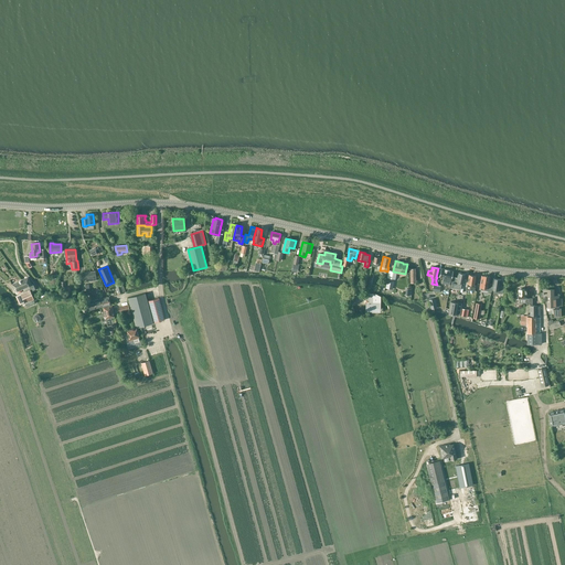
[(450,281),(452,272),(441,268),(440,274),(439,274),(440,276),(440,277),(444,278),(443,280),(446,281),(446,284),(449,285),(450,281)]
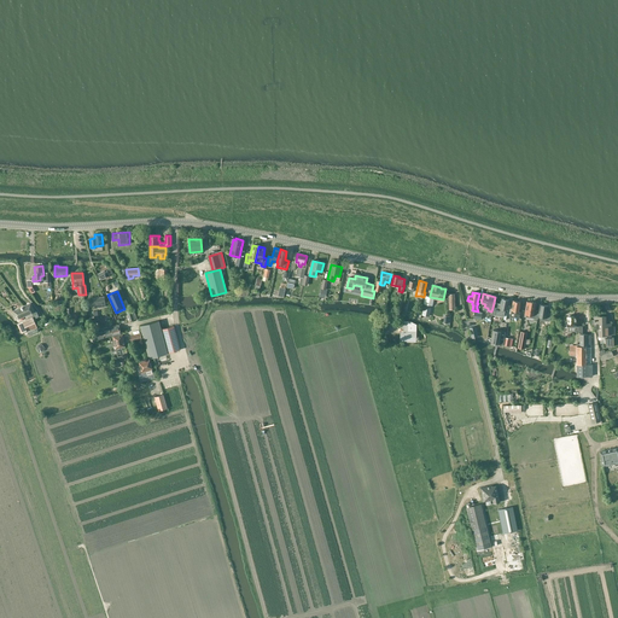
[(94,308),(105,307),(104,297),(94,298),(94,304),(94,308)]
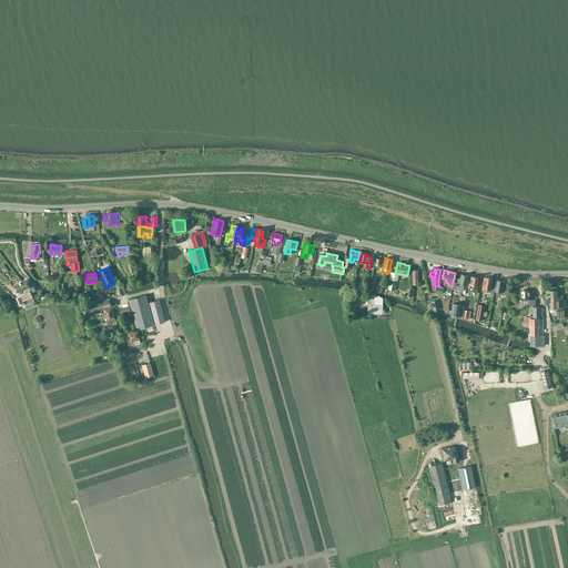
[(50,276),(50,288),(57,287),(57,291),(60,291),(60,287),(59,287),(58,276),(50,276)]
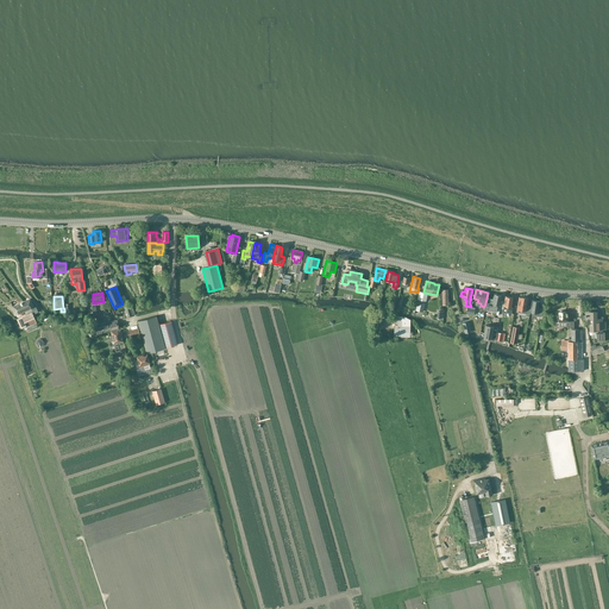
[(528,299),(519,297),(518,309),(526,311),(526,313),(529,314),(531,306),(527,306),(528,299)]
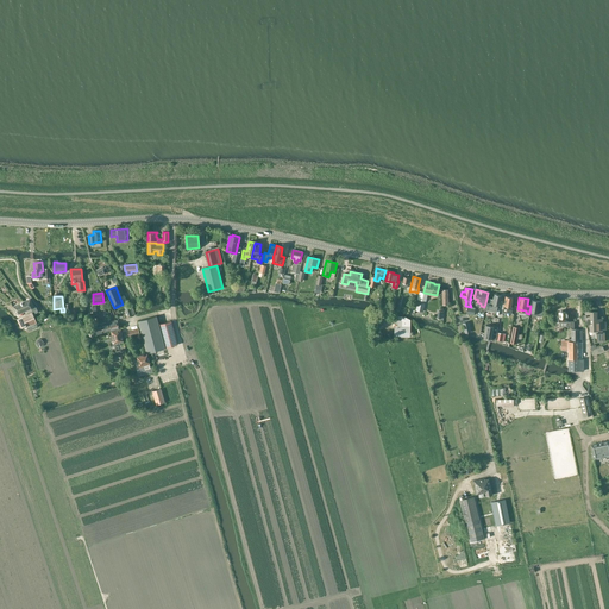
[(22,302),(25,311),(31,308),(33,312),(37,311),(36,306),(33,307),(30,299),(22,302)]
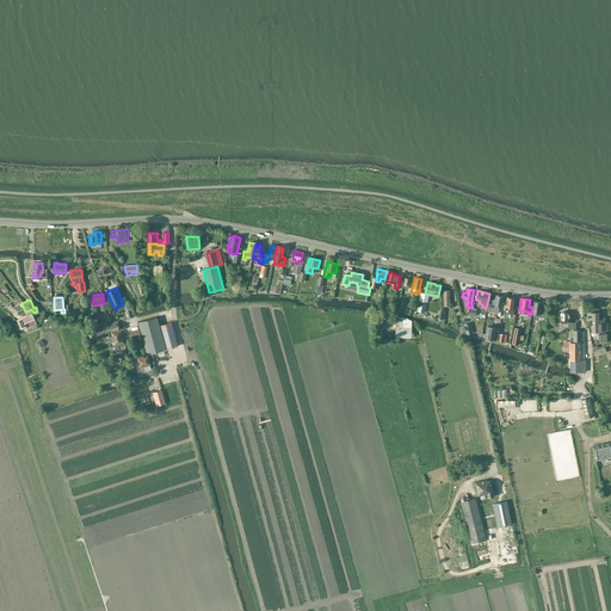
[(534,301),(532,307),(531,313),(541,314),(539,318),(542,318),(544,309),(541,309),(542,303),(534,301)]
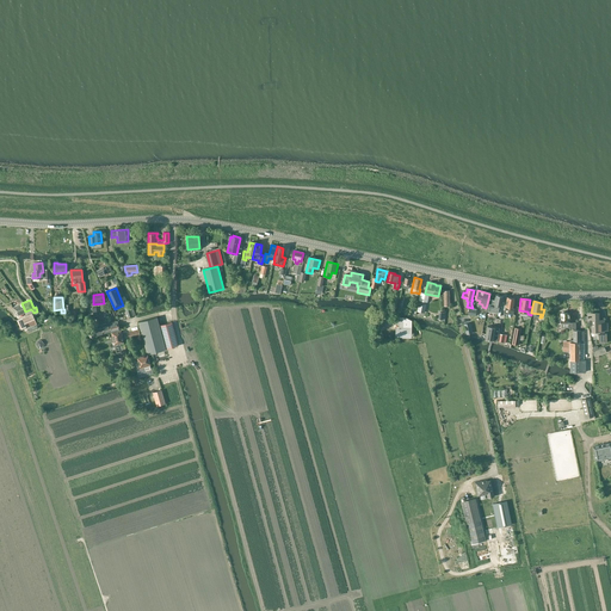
[(17,315),(25,312),(22,303),(13,308),(17,315)]
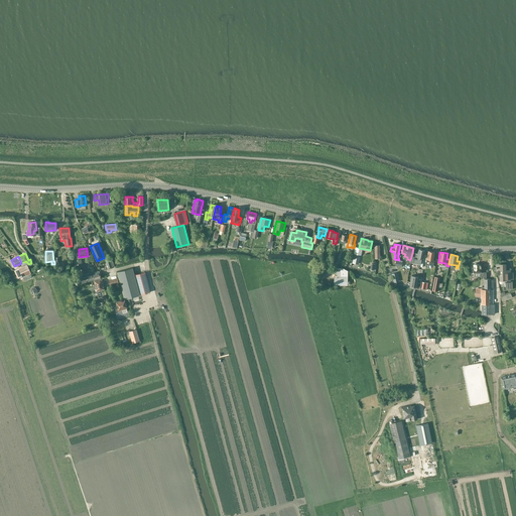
[(108,258),(105,259),(108,268),(112,267),(115,266),(112,258),(109,259),(108,258)]
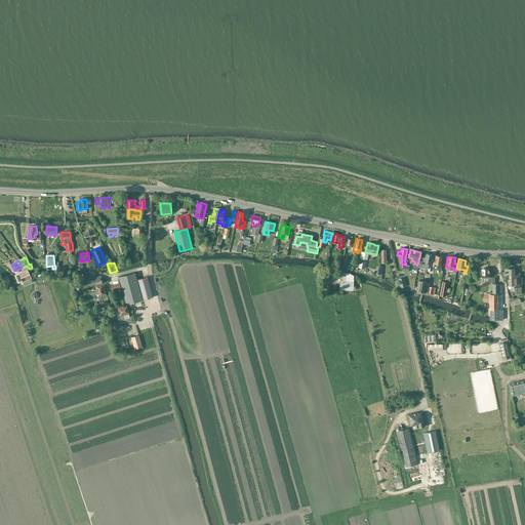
[(482,276),(482,277),(482,281),(492,281),(492,278),(492,277),(491,277),(491,272),(489,272),(489,270),(487,270),(487,269),(482,269),(482,272),(479,272),(479,276),(482,276)]
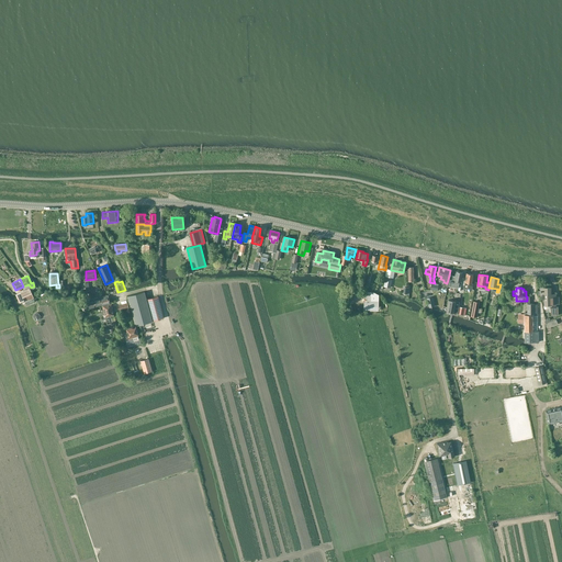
[(543,306),(543,307),(544,308),(546,310),(547,310),(548,308),(550,308),(550,315),(558,315),(558,307),(554,307),(554,304),(555,304),(559,303),(559,298),(555,298),(555,296),(550,298),(550,288),(541,288),(541,294),(540,294),(540,300),(544,300),(544,305),(543,306)]
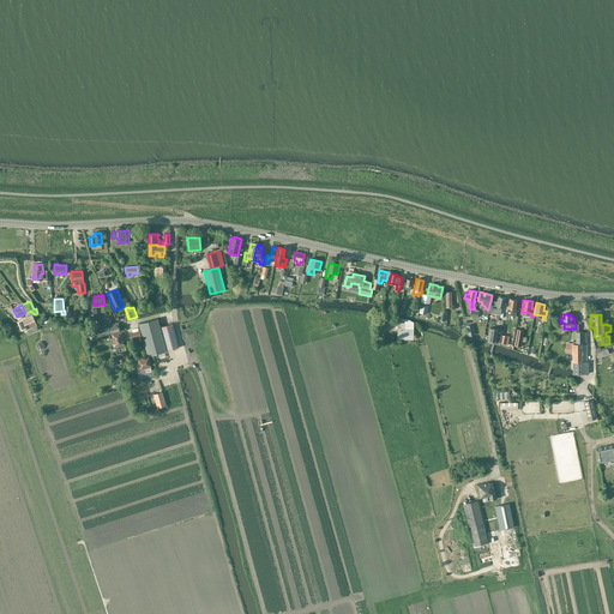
[(32,315),(23,320),(28,333),(37,330),(36,326),(37,325),(32,315)]
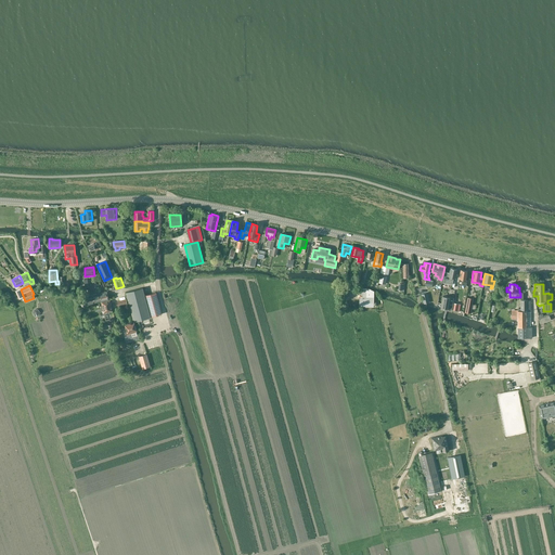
[(151,317),(162,314),(156,293),(144,296),(142,288),(126,293),(133,322),(151,318),(151,317)]
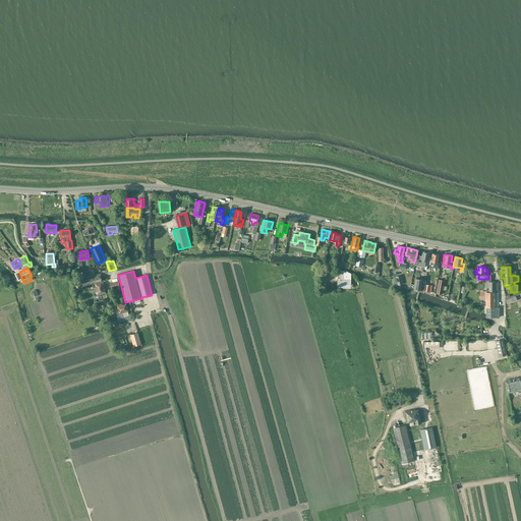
[(338,271),(337,288),(350,288),(351,274),(347,272),(338,271)]
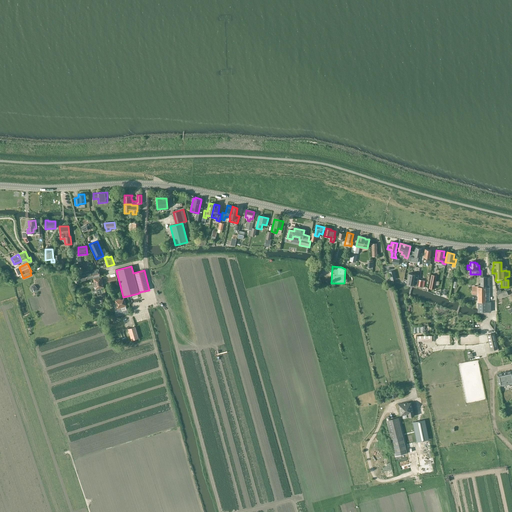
[(92,270),(93,278),(100,276),(98,269),(92,270)]
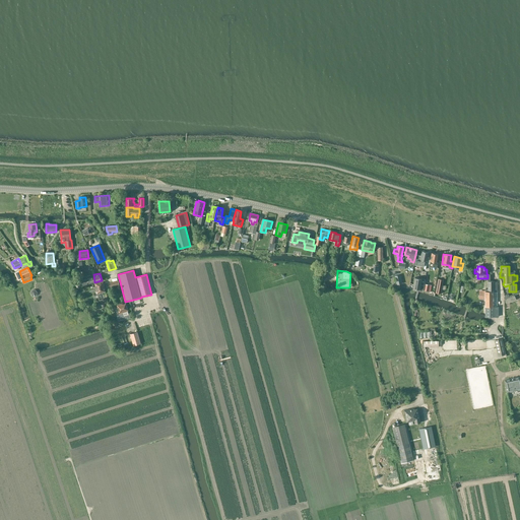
[(82,284),(89,283),(87,276),(81,277),(81,281),(79,281),(75,282),(76,286),(83,285),(82,284)]
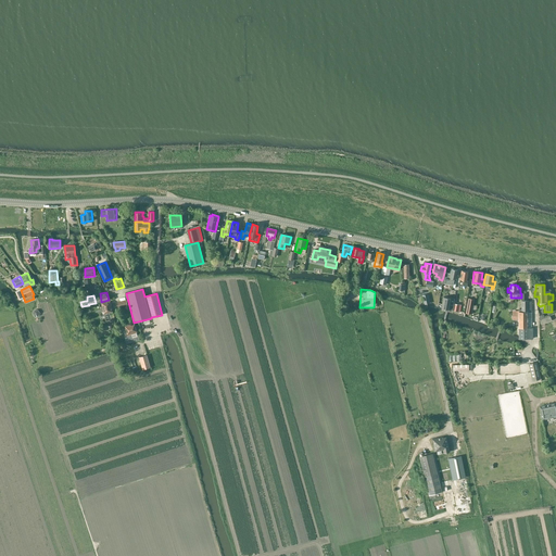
[(441,308),(453,311),(454,304),(454,299),(451,299),(451,298),(443,297),(441,308)]
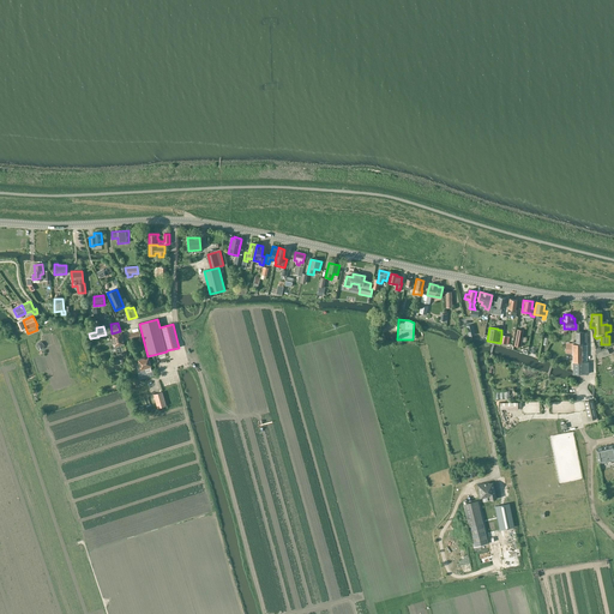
[(115,347),(124,344),(121,332),(112,335),(115,347)]
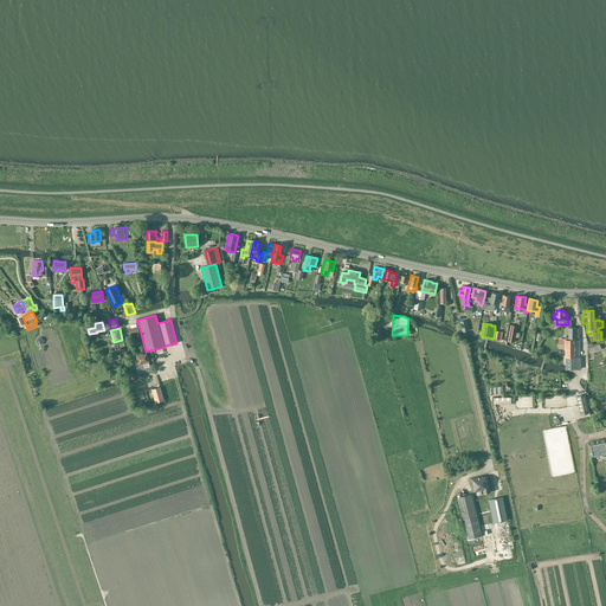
[(581,369),(581,358),(579,358),(579,328),(568,328),(568,337),(566,337),(566,369),(577,369),(581,369)]
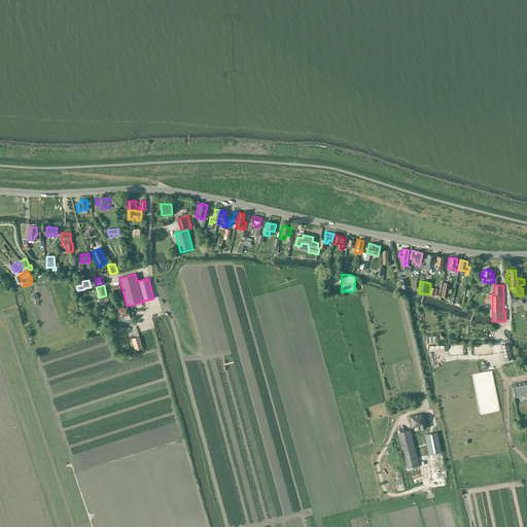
[(123,317),(130,314),(128,307),(118,309),(120,317),(118,318),(119,322),(124,320),(123,317)]
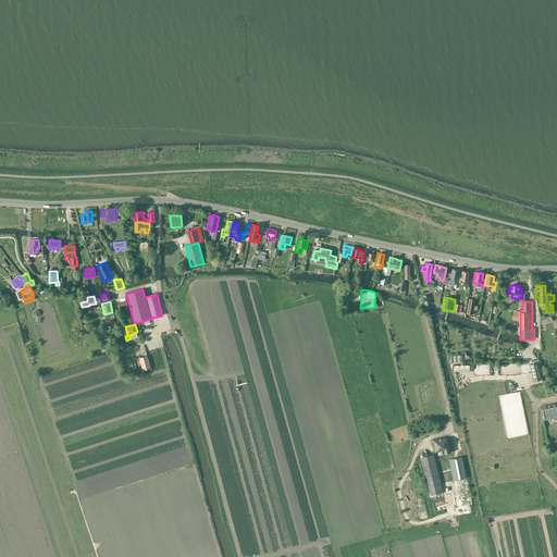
[(149,368),(146,355),(138,357),(141,370),(149,368)]
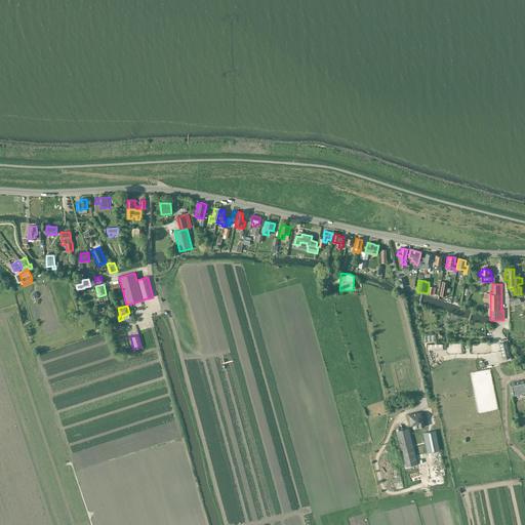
[(507,341),(500,344),(503,359),(510,358),(507,341)]
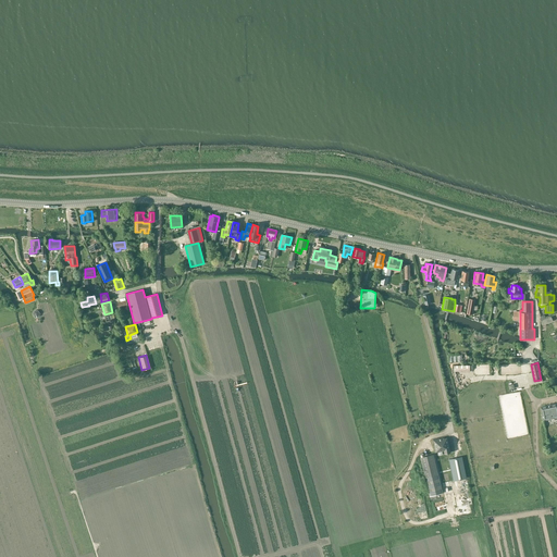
[(541,407),(541,408),(542,415),(542,416),(542,418),(543,418),(543,420),(554,418),(555,419),(556,418),(556,403),(556,404),(549,405),(547,406),(541,407)]
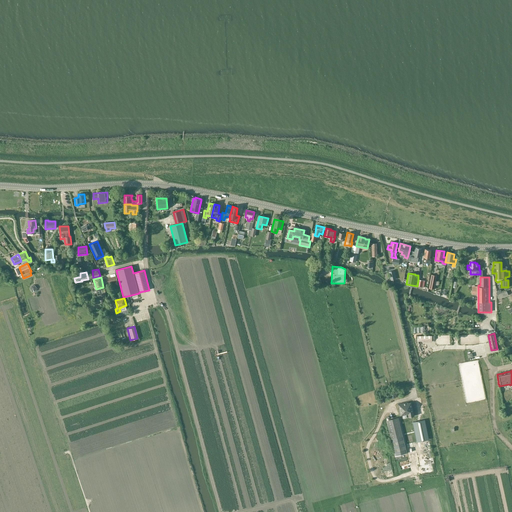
[(406,402),(398,404),(400,416),(408,414),(409,417),(414,416),(411,402),(407,403),(406,402)]
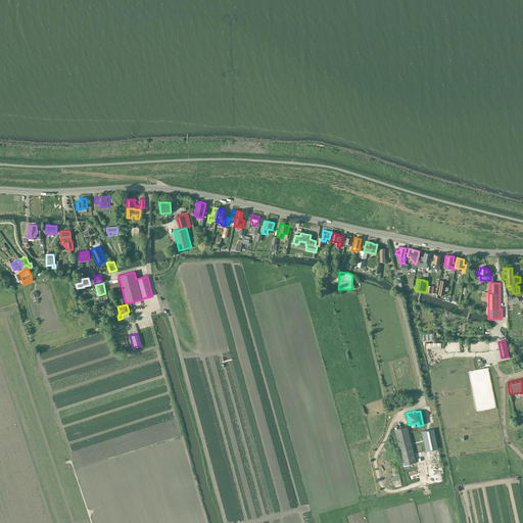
[(394,429),(398,447),(412,444),(407,426),(394,429)]
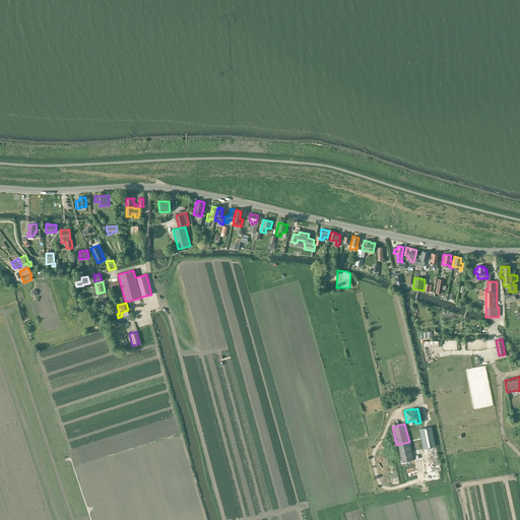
[(419,429),(424,449),(430,448),(435,446),(431,427),(426,428),(419,429)]
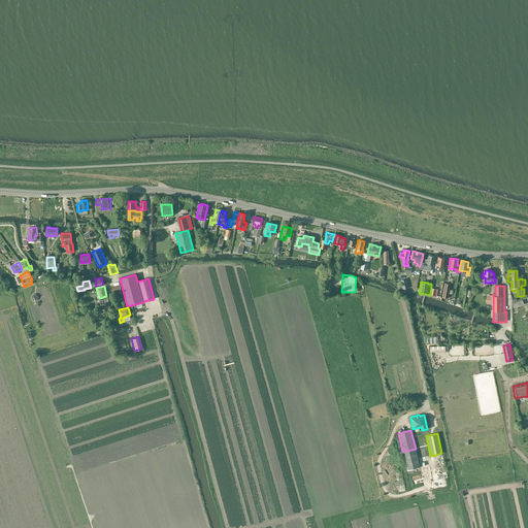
[(416,449),(402,452),(407,470),(420,467),(416,449)]
